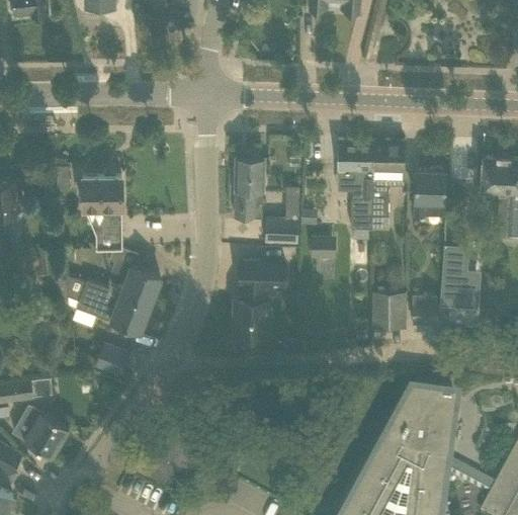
[(12,0),(13,12),(28,11),(29,13),(49,10),(47,0),(12,0)]
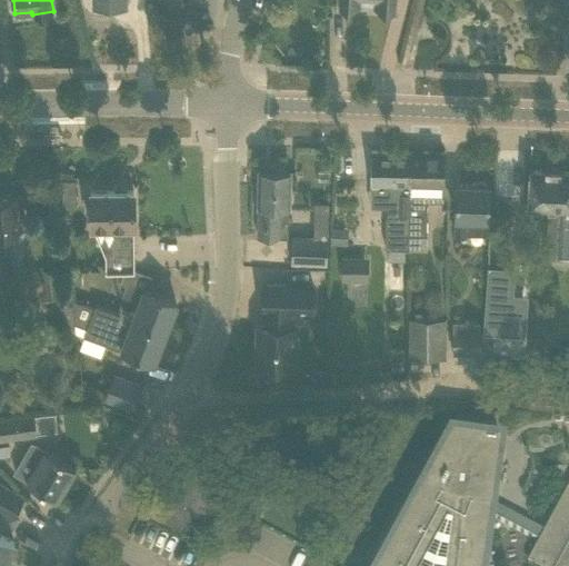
[(366,0),(337,0),(337,7),(341,7),(342,10),(351,11),(356,8),(357,8),(357,5),(366,6),(367,6),(366,0)]
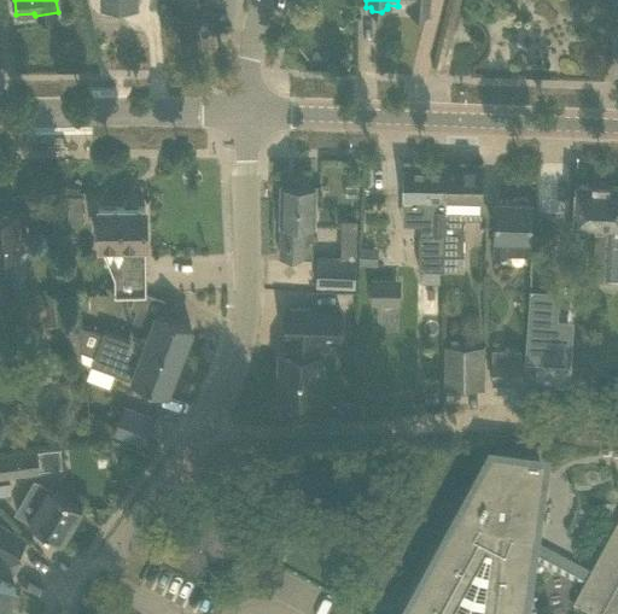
[(397,0),(398,6),(408,6),(408,10),(412,11),(413,15),(423,15),(427,11),(430,12),(430,0),(397,0)]
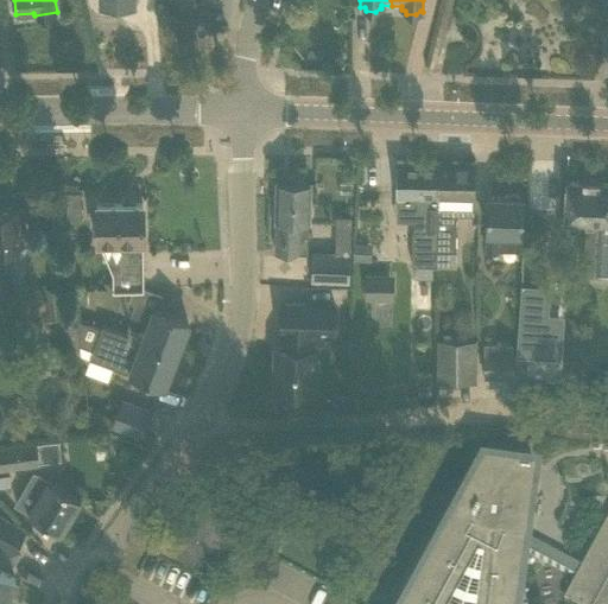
[(436,254),(438,254),(438,201),(441,165),(397,164),(396,210),(413,211),(412,268),(436,268),(436,254)]
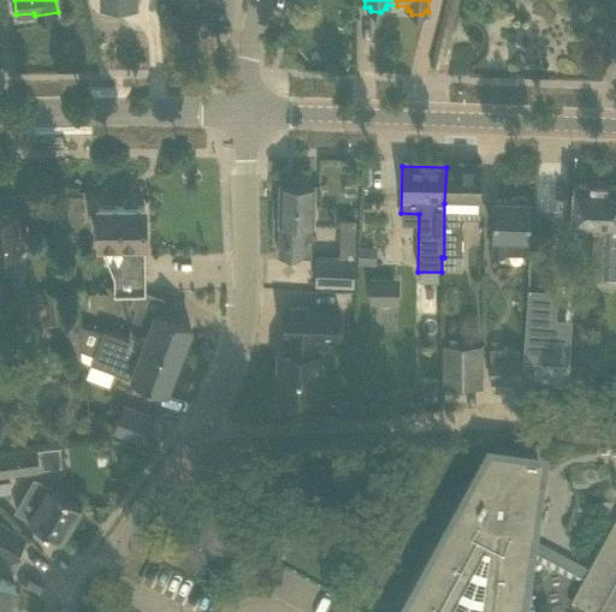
[(480,221),(480,168),(446,167),(444,203),(444,257),(461,257),(461,221),(480,221)]
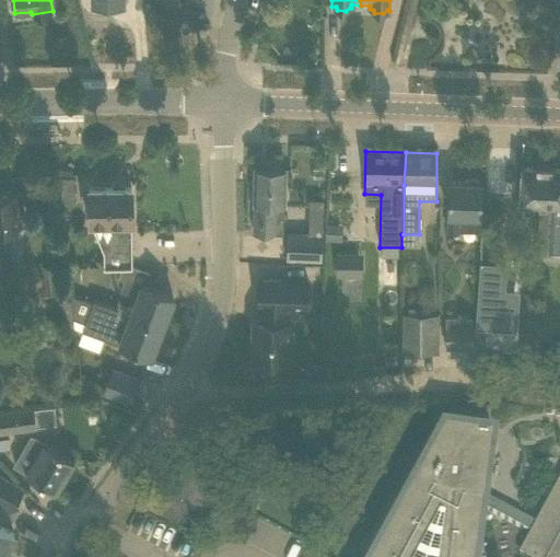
[(521,170),(520,207),(540,208),(538,254),(556,255),(557,224),(559,223),(559,171),(550,172),(550,170),(537,169),(537,171),(521,170)]
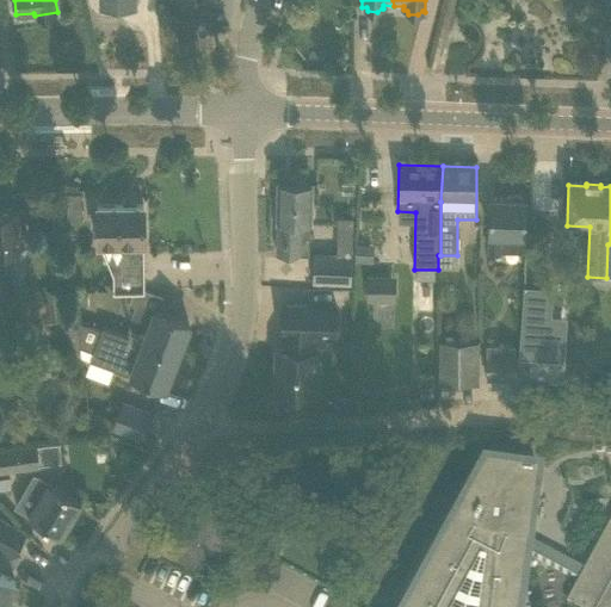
[(276,256),(309,258),(312,186),(278,185),(276,256)]
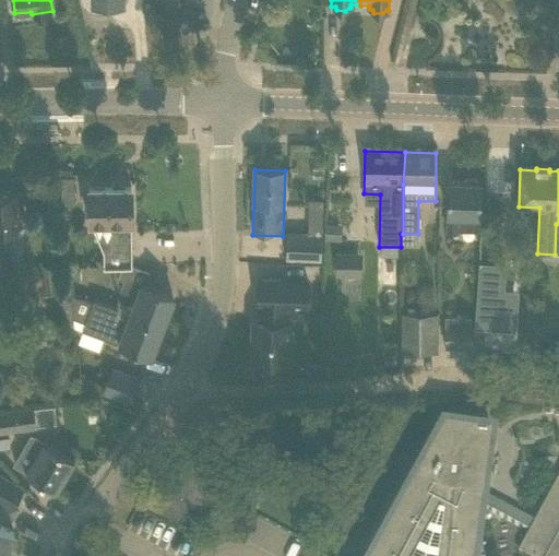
[(480,185),(478,185),(476,182),(465,181),(463,185),(448,184),(445,234),(460,234),(461,217),(478,219),(480,185)]
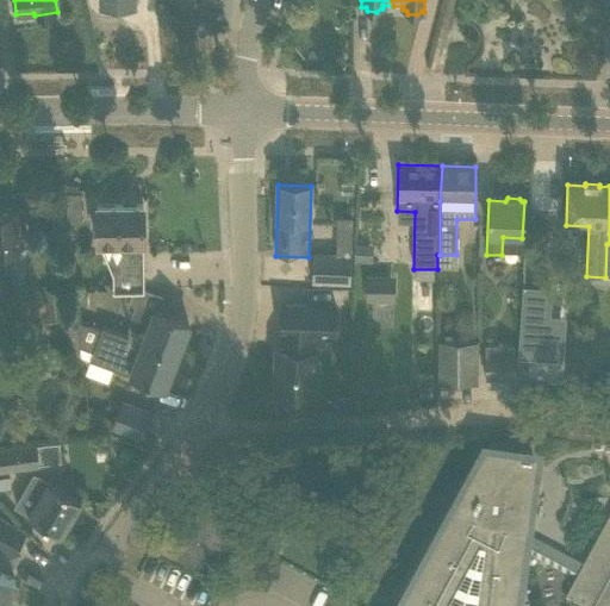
[(122,275),(112,276),(113,293),(134,293),(144,292),(143,275),(141,275),(139,245),(144,245),(143,207),(97,208),(97,248),(122,247),(122,275)]
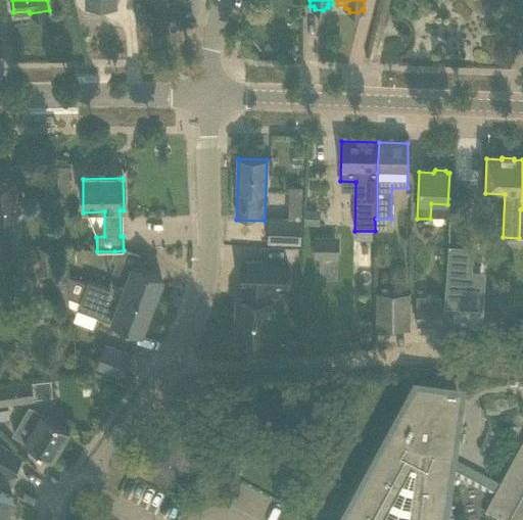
[(0,253),(9,252),(4,215),(20,213),(16,180),(0,181),(0,253)]
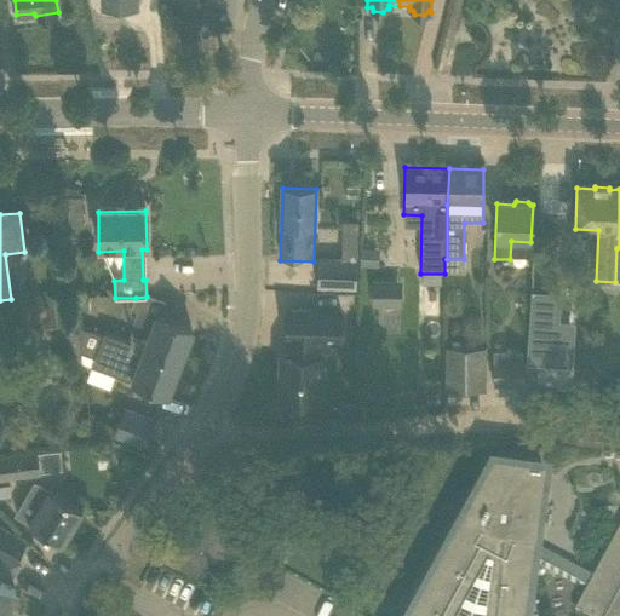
[(356,292),(356,262),(319,260),(317,291),(356,292)]
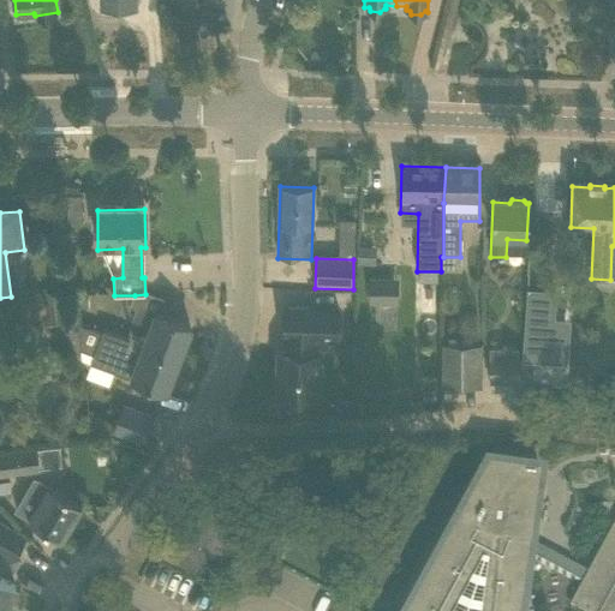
[(371,279),(370,305),(399,306),(400,280),(371,279)]
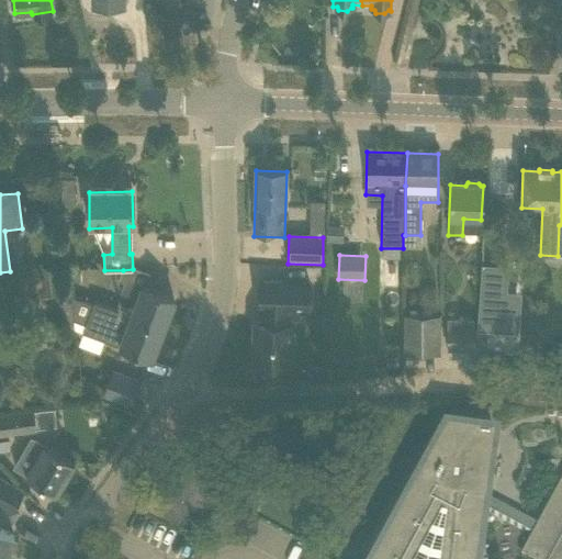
[(504,306),(506,270),(480,268),(475,334),(514,337),(516,308),(504,306)]
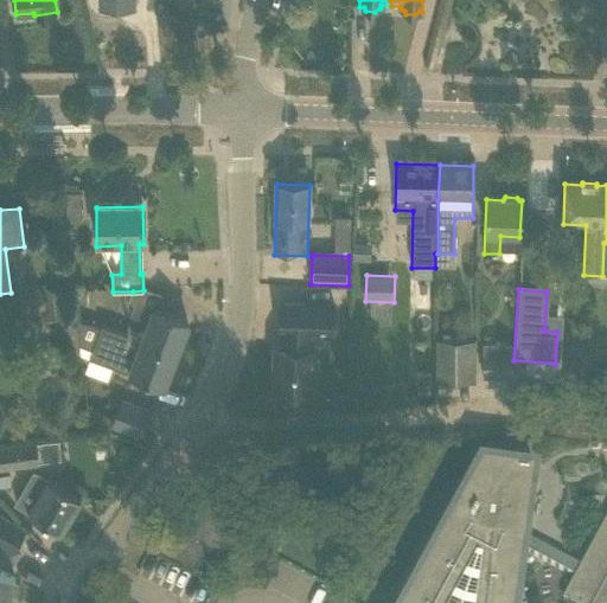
[(140,322),(133,341),(145,346),(176,357),(187,325),(157,313),(161,297),(144,290),(133,292),(128,305),(134,307),(129,318),(140,322)]
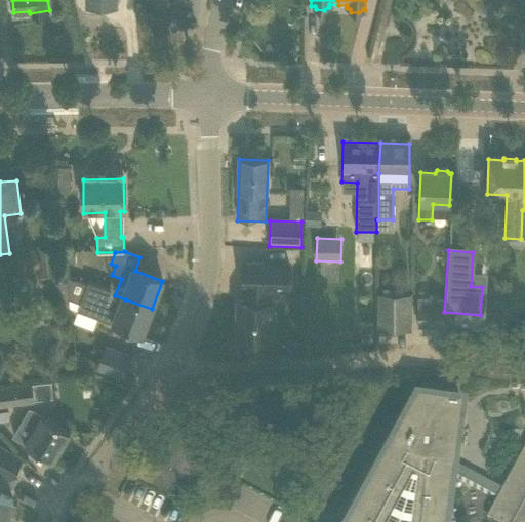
[(236,340),(244,340),(243,346),(246,351),(250,353),(255,353),(260,351),(264,346),(264,342),(271,342),(272,304),(269,304),(269,291),(288,291),(289,267),(242,266),(242,290),(244,290),(244,302),(237,303),(236,340)]
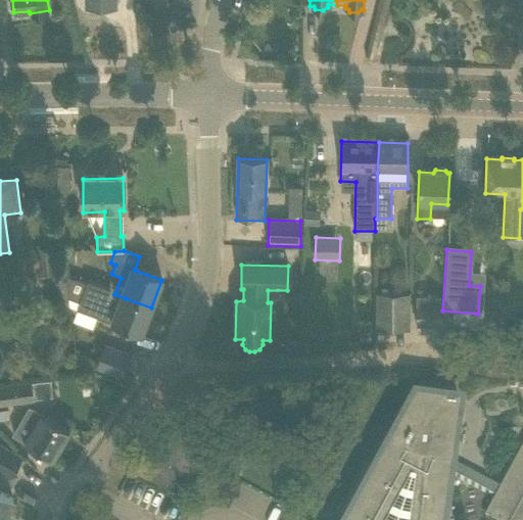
[(111,325),(141,335),(151,308),(125,298),(114,294),(87,284),(86,286),(66,279),(68,301),(79,305),(77,312),(111,324),(111,325)]
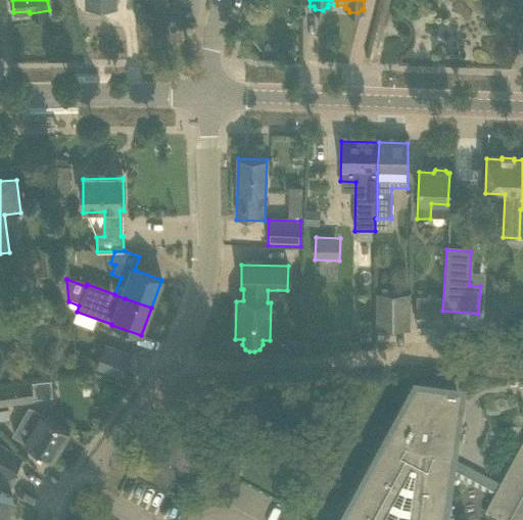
[(375,294),(375,331),(410,331),(410,294),(375,294)]
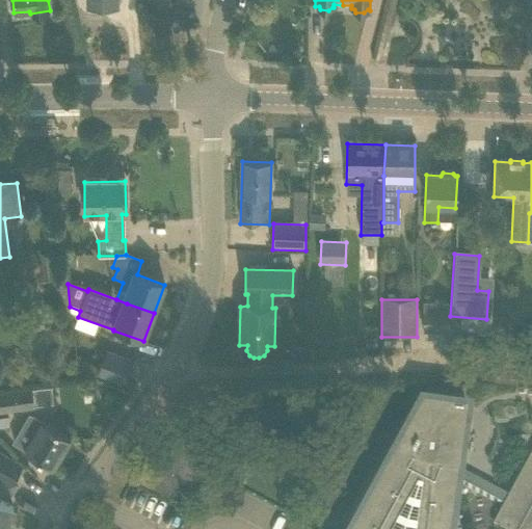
[(423,335),(449,335),(449,303),(424,303),(423,335)]
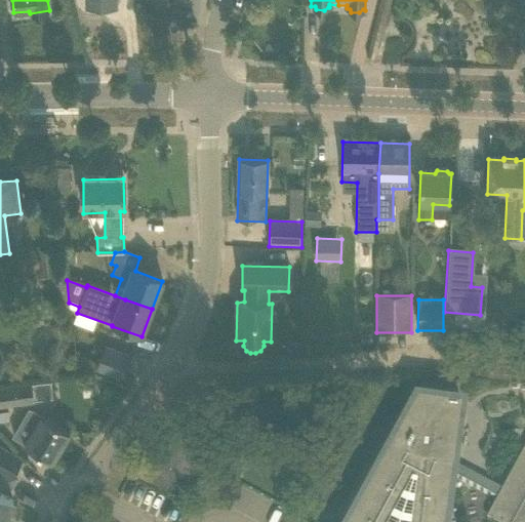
[(107,348),(96,372),(122,383),(132,359),(107,348)]
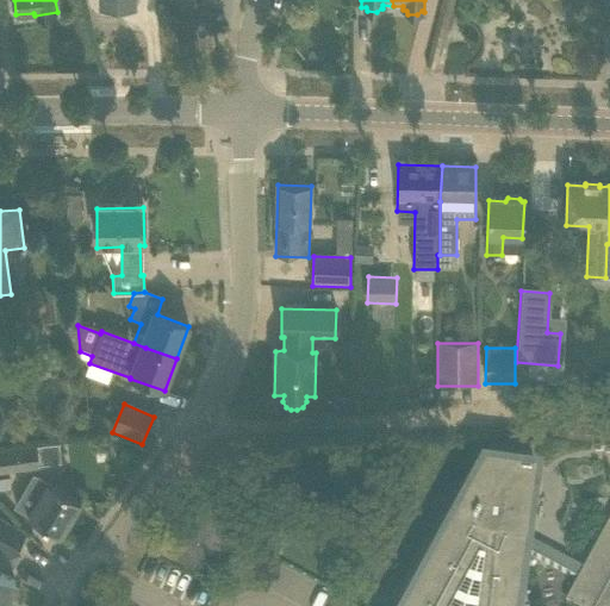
[(0,454),(0,474),(37,469),(35,449),(0,454)]
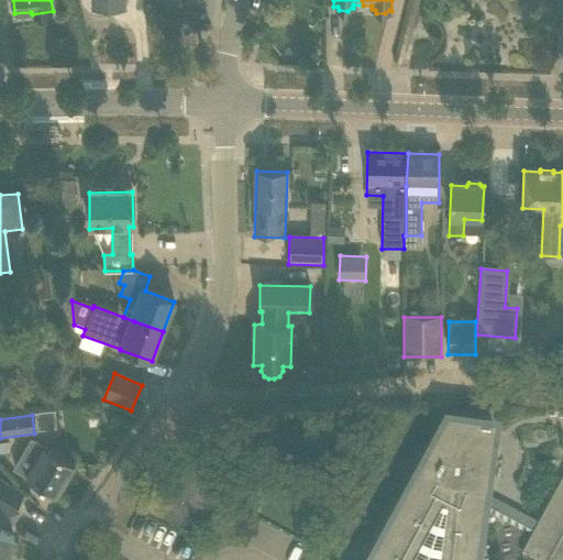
[(479,559),(487,515),(536,540),(526,559),(562,559),(562,489),(541,531),(488,503),(496,448),(446,440),(419,493),(383,559),(479,559)]
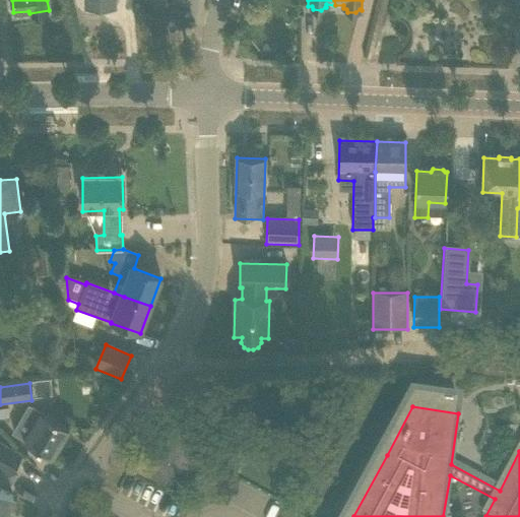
[(69,430),(41,413),(40,414),(28,408),(13,434),(24,441),(24,442),(52,458),(69,430)]
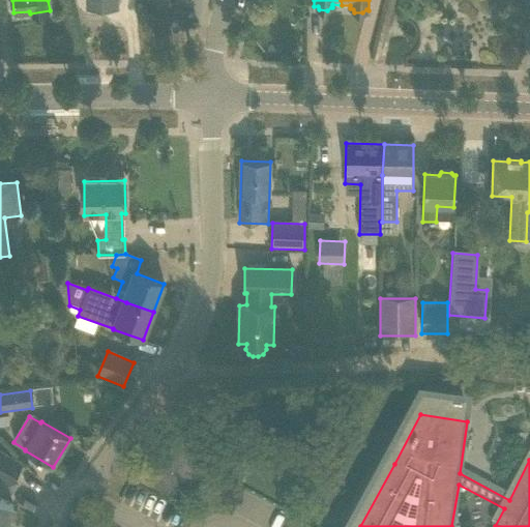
[(347,428),(360,429),(361,418),(348,417),(347,428)]
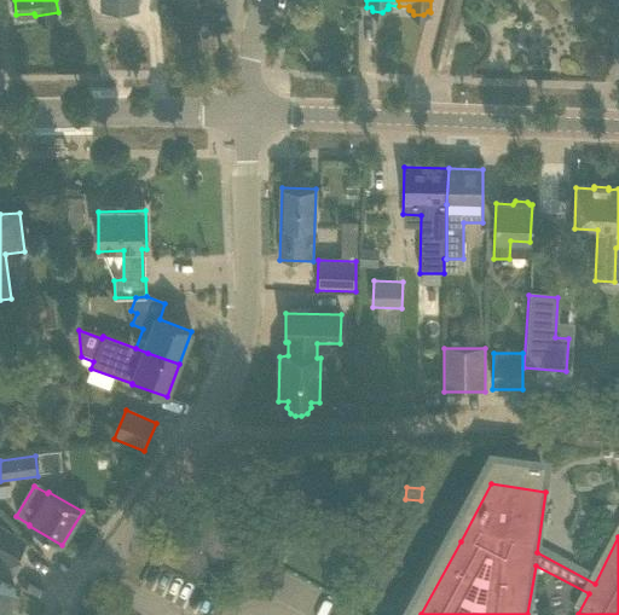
[(0,555),(17,566),(28,549),(0,533),(0,555)]
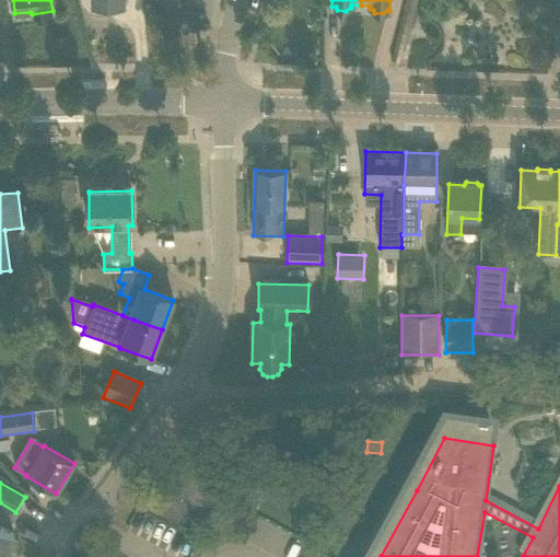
[(1,556),(13,537),(0,529),(0,556),(1,556)]
